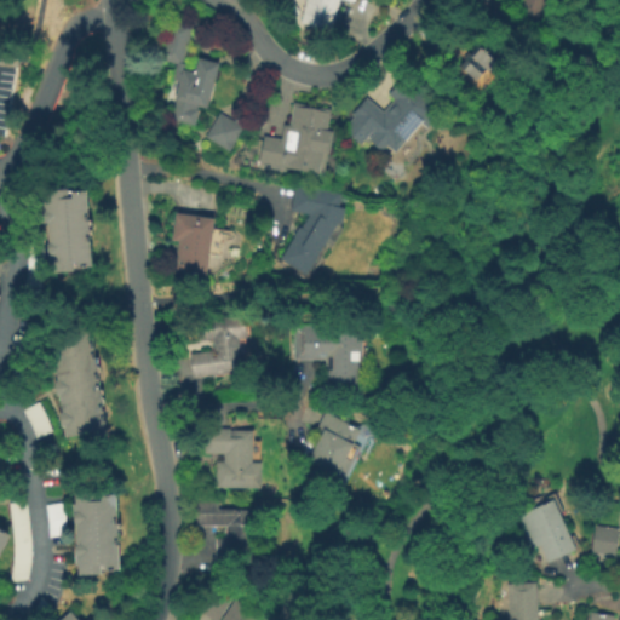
[(288,0),(294,0),(300,11),(290,17),(282,4),(288,0)]
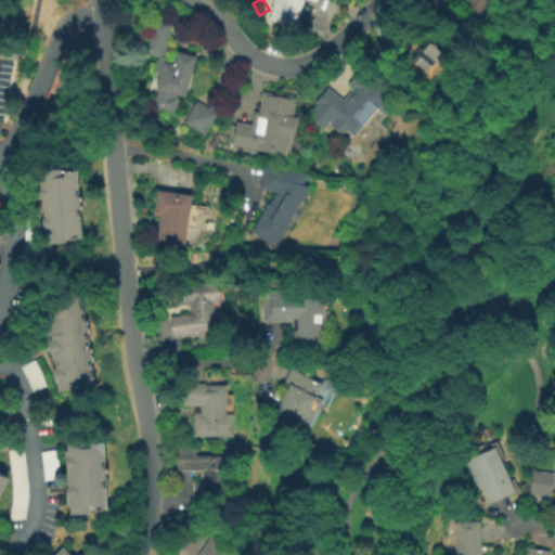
[(269,20),(273,0),(318,0),(318,1),(313,0),(304,0),(297,26),(269,20)]
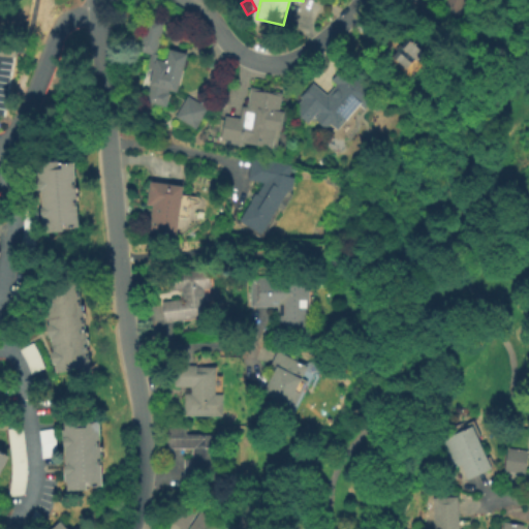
[(442,18),(444,9),(437,7),(439,0),(471,0),(468,14),(461,12),(458,22),(442,18)]
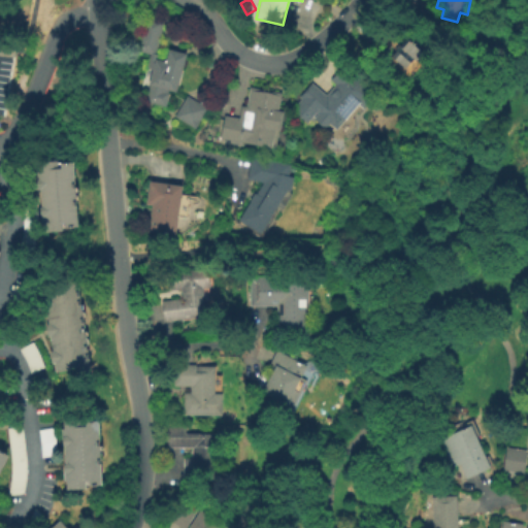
[(177,92),(169,90),(169,92),(170,92),(167,105),(145,100),(154,68),(147,67),(151,54),(138,50),(146,17),(164,21),(157,53),(159,54),(158,58),(166,60),(167,60),(169,48),(187,53),(177,92)]
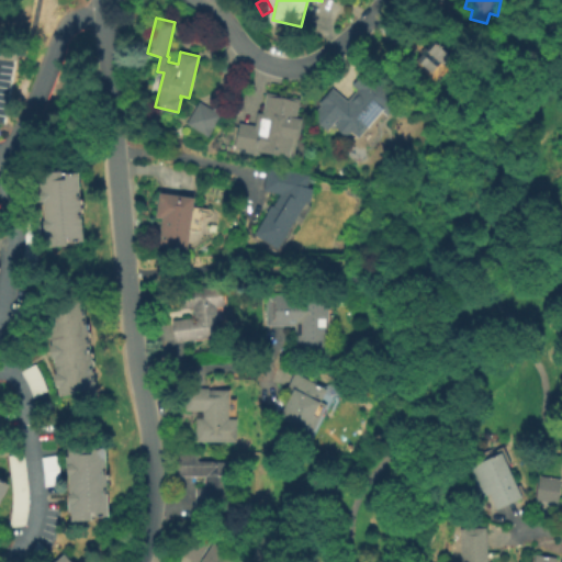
[(437,42),(452,57),(445,65),(441,62),(431,72),(420,63),(430,53),(428,51),(437,42)]
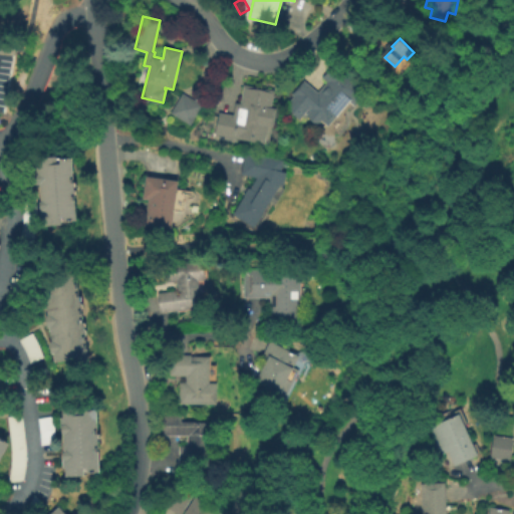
[(320,88),(326,81),(322,77),(336,61),(368,90),(354,106),(349,102),(328,127),(291,94),(305,78),(318,90),(320,88)]
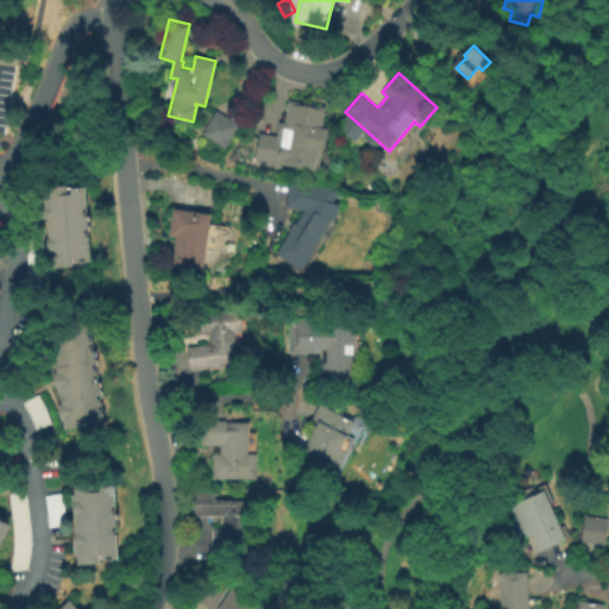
[(326,106),(314,169),(256,158),(261,132),(283,136),(289,99),(326,106)]
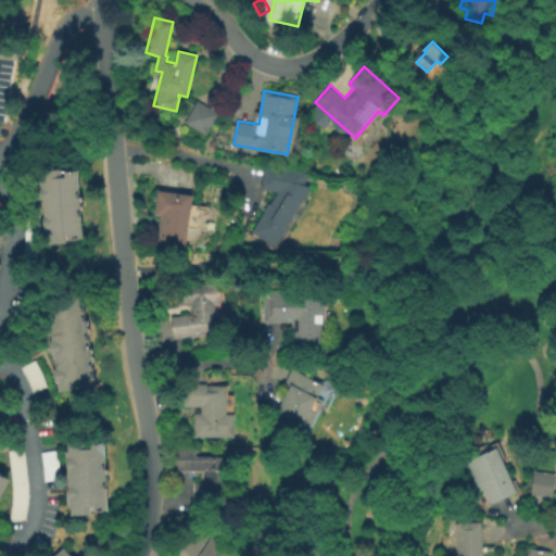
[(206,134),(186,122),(198,101),(218,113),(206,134)]
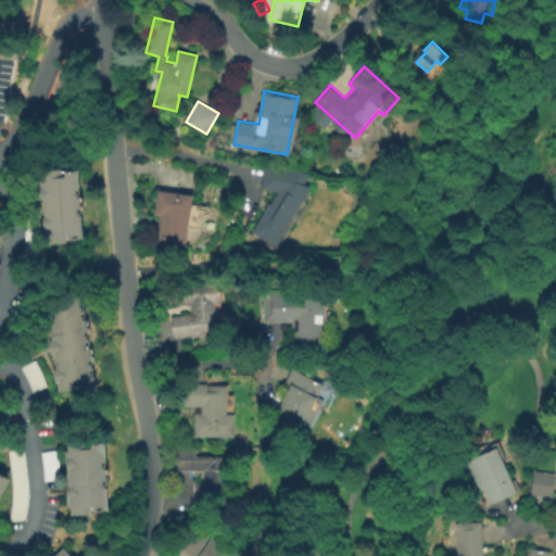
[(276,245),(252,231),(269,202),(272,203),(278,191),(262,188),(266,164),(307,173),(305,185),(310,187),(307,200),(303,198),(276,245)]
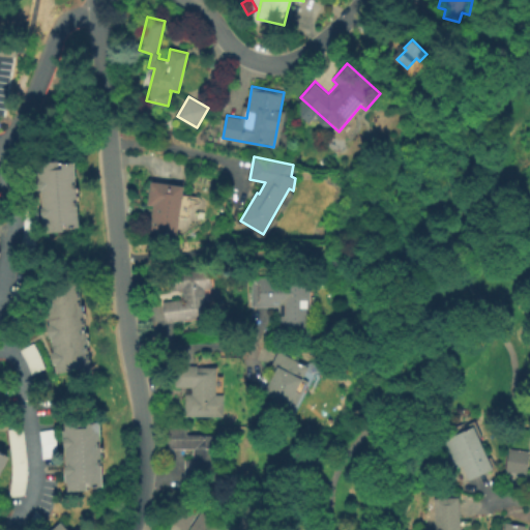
[(80,227),(67,228),(66,223),(63,223),(64,231),(45,232),(45,224),(41,224),(41,214),(43,214),(40,181),(38,181),(38,171),(40,171),(39,163),(59,160),(59,168),(62,168),(62,164),(75,163),(80,227)]
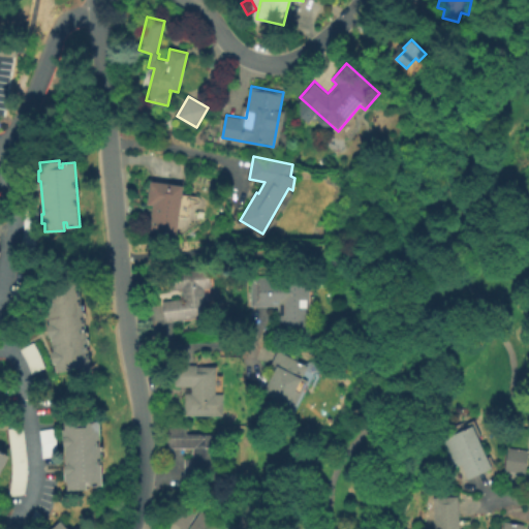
[(177,235),(149,230),(153,205),(148,204),(151,181),(184,185),(183,194),(192,195),(189,217),(180,216),(177,235)]
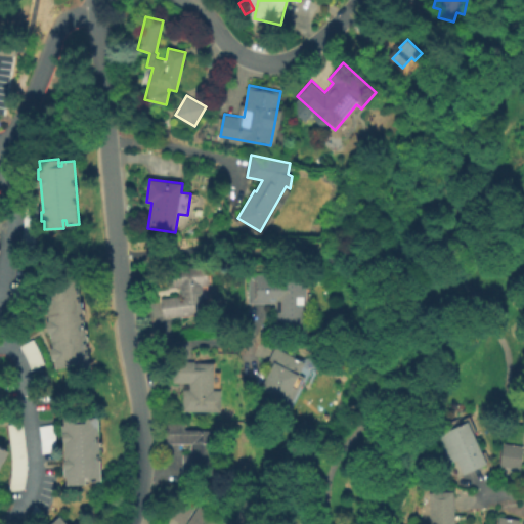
[(38,202),(39,209),(39,222),(37,235),(36,242),(22,243),(23,236),(24,229),(25,223),(25,216),(24,209),(24,203),(38,202)]
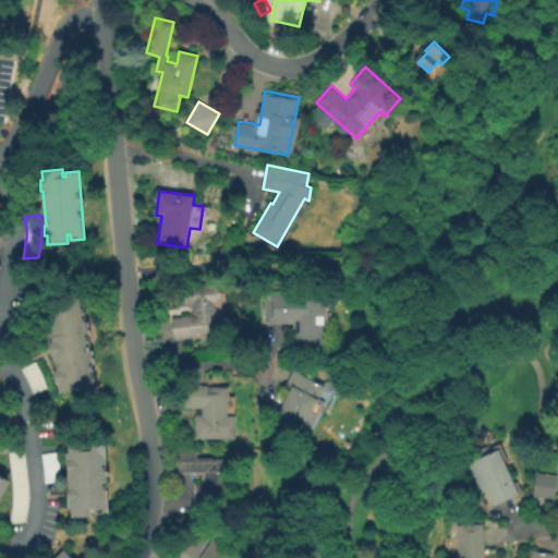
[(179,288),(220,282),(222,303),(216,304),(217,316),(220,316),(221,334),(174,339),(171,317),(193,315),(192,305),(181,306),(179,288)]
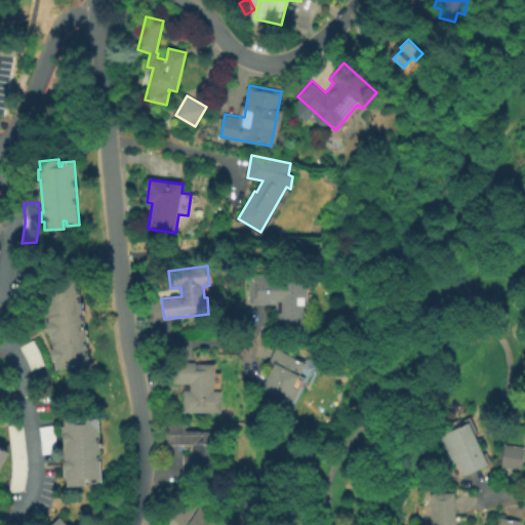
[(92,371),(74,373),(73,367),(56,369),(44,286),(59,283),(59,278),(77,275),(92,371)]
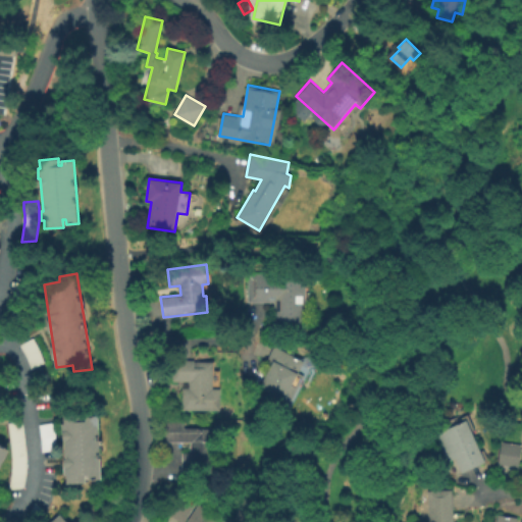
[(248,273),(306,273),(306,329),(274,329),(274,302),(248,302),(248,273)]
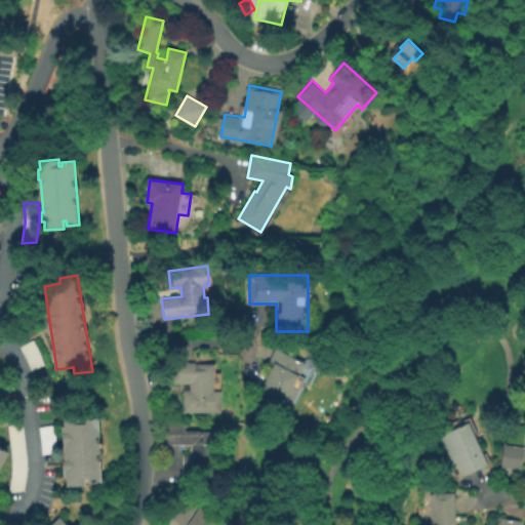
[(34,339),(37,346),(40,352),(43,358),(45,364),(32,371),(27,358),(21,347),(34,339)]
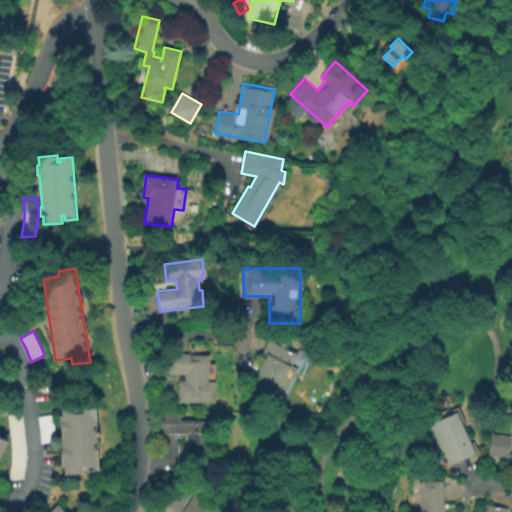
[(269,339),(298,354),(292,365),(298,368),(285,394),(279,391),(274,401),(252,390),(257,380),(255,380),(266,359),(260,356),(269,339)]
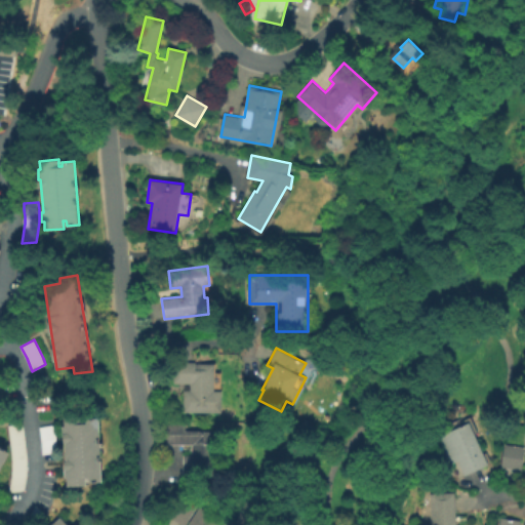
[(184,411),(184,391),(190,391),(190,382),(173,382),(174,361),(195,362),(195,364),(214,364),(214,390),(221,390),(221,412),(184,411)]
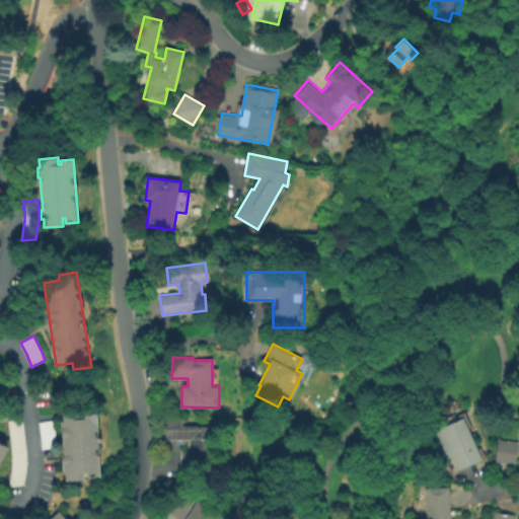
[(101,476),(88,476),(88,471),(85,472),(86,479),(67,480),(67,471),(65,471),(64,462),(66,462),(65,431),(62,431),(62,422),(64,421),(64,412),(82,412),(83,419),(85,419),(85,414),(98,413),(101,476)]
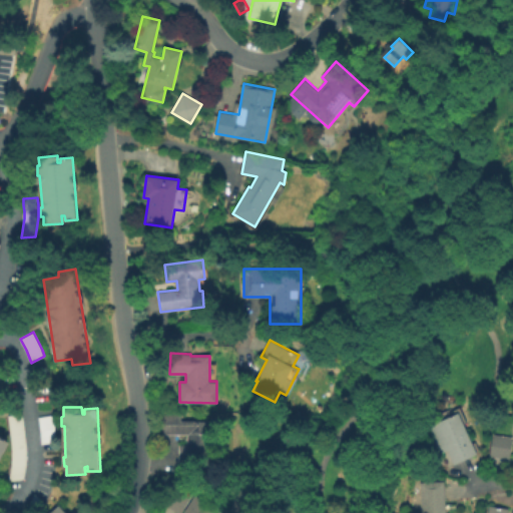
[(27,443),(27,455),(27,461),(26,467),(24,479),(10,480),(12,469),(12,463),(13,452),(12,446),(9,416),(23,414),(27,443)]
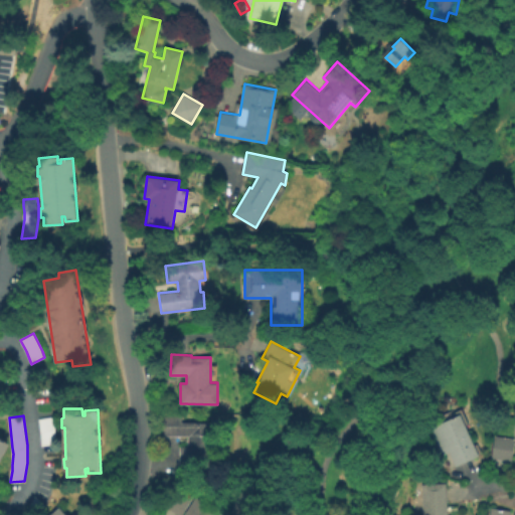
[(164,436),(164,415),(182,416),(182,422),(212,422),(212,432),(213,433),(213,454),(211,454),(211,466),(180,466),(180,446),(188,446),(188,436),(164,436)]
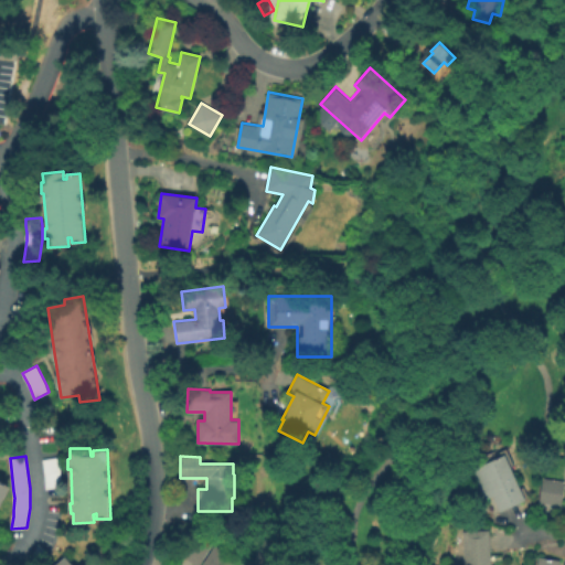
[(469,471),(504,456),(524,501),(499,512),(492,496),(482,500),(469,471)]
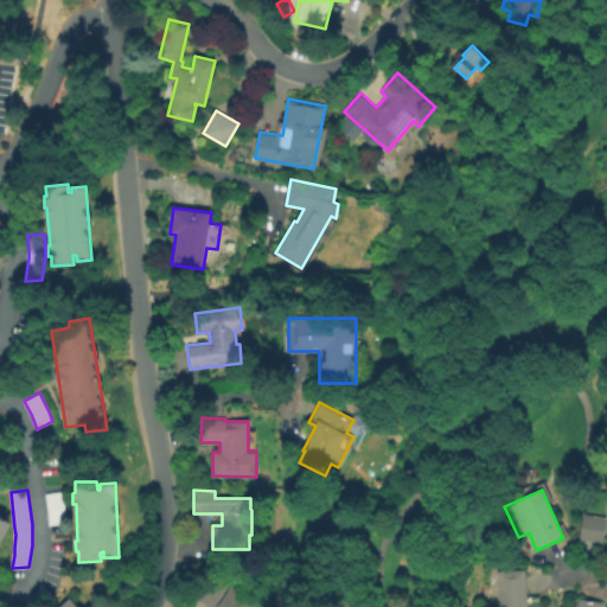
[(46,493),(63,491),(65,523),(50,525),(49,509),(46,493)]
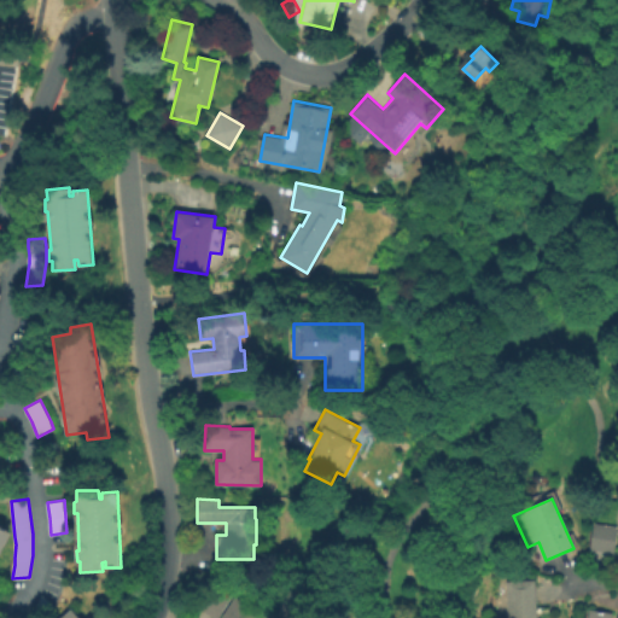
[(0,553),(0,525),(12,532),(0,553)]
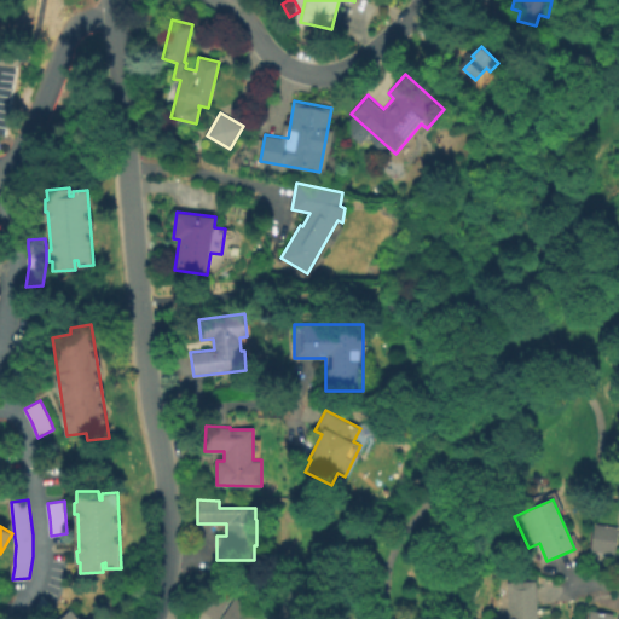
[(590,551),(594,526),(618,530),(614,555),(590,551)]
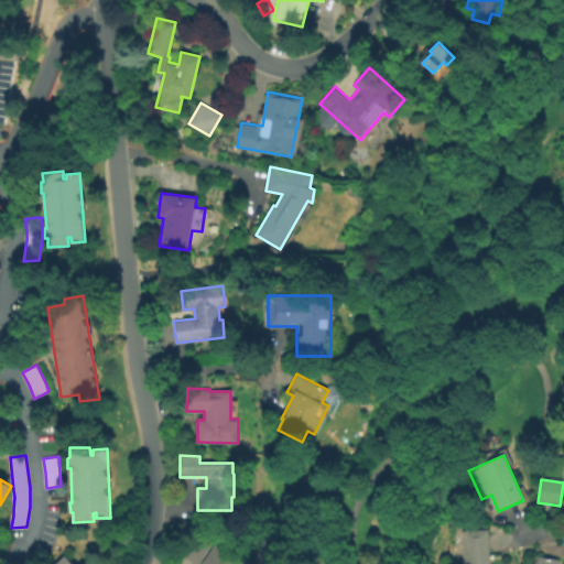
[(463,563),(462,530),(488,529),(490,563),(463,563)]
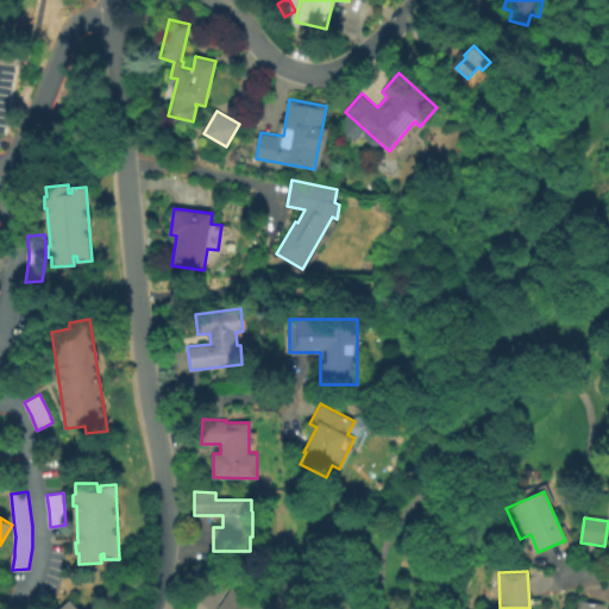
[(211,608),(192,596),(206,573),(227,588),(213,608),(211,608)]
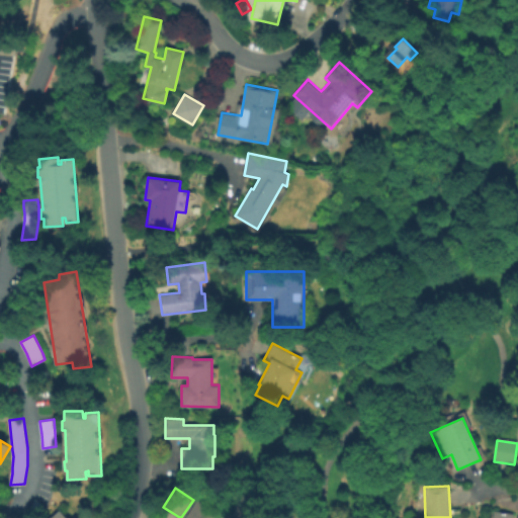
[(184,517),(196,500),(221,515),(219,517),(184,517)]
